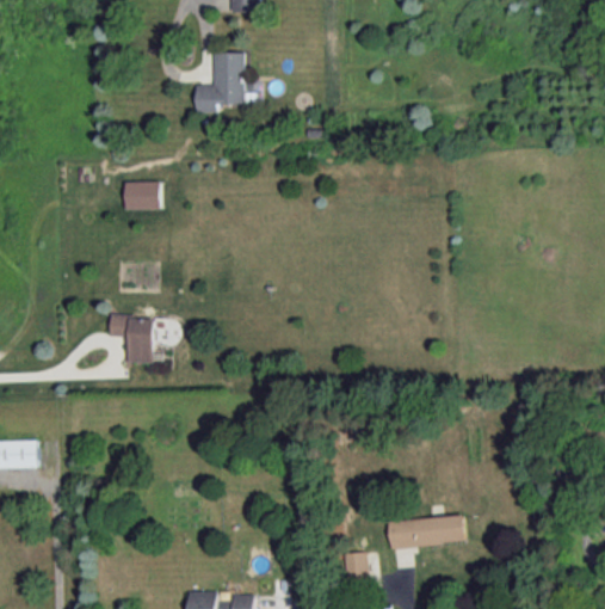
[(228,0),(229,12),(258,12),(257,0),(228,0)]
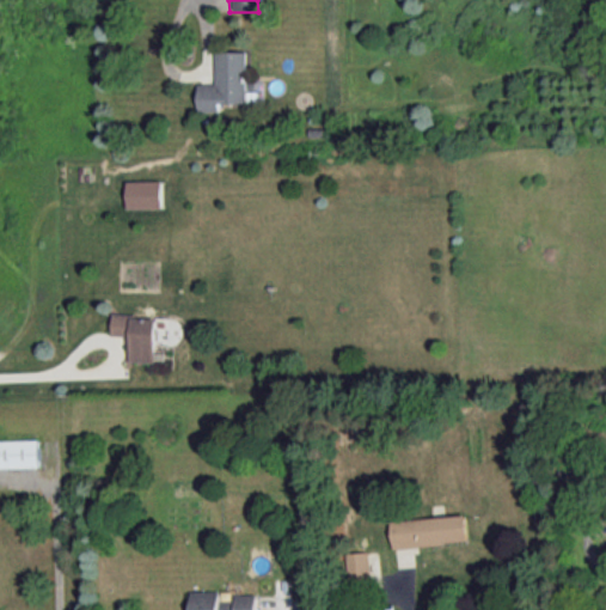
[(212,54),(213,85),(195,86),(196,113),(216,113),(216,104),(244,103),(243,53),(212,54)]
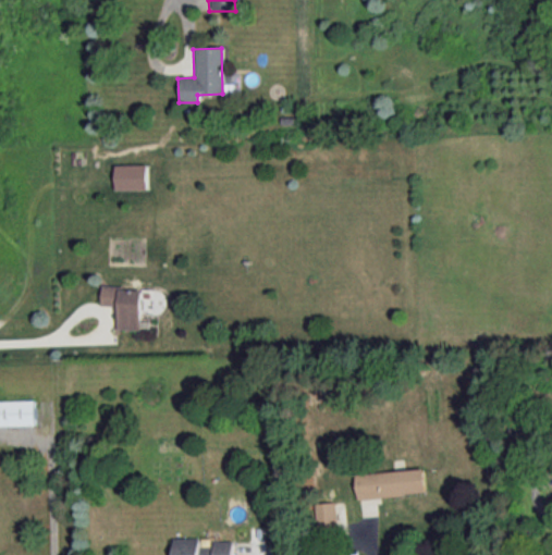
[(144,189),(144,165),(112,167),(113,190),(144,189)]
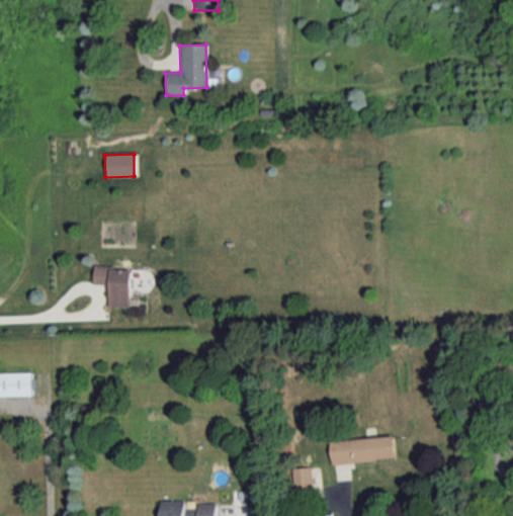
[(106,307),(127,308),(129,269),(92,267),(91,284),(107,285),(106,307)]
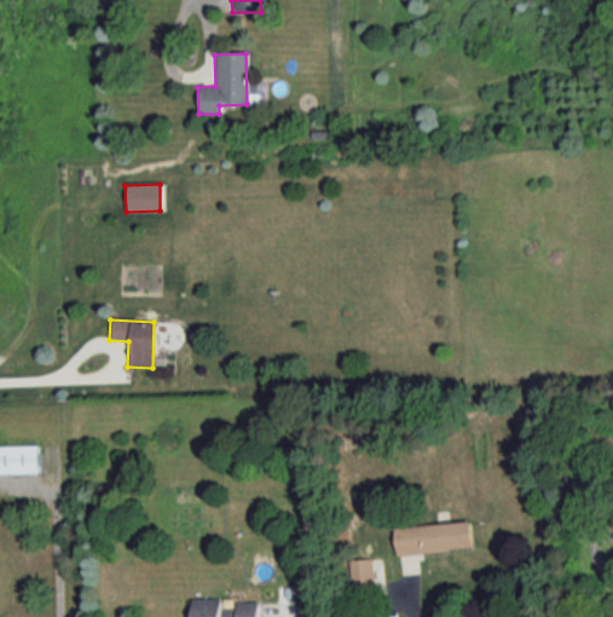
[(0,473),(36,473),(36,445),(0,447),(0,473)]
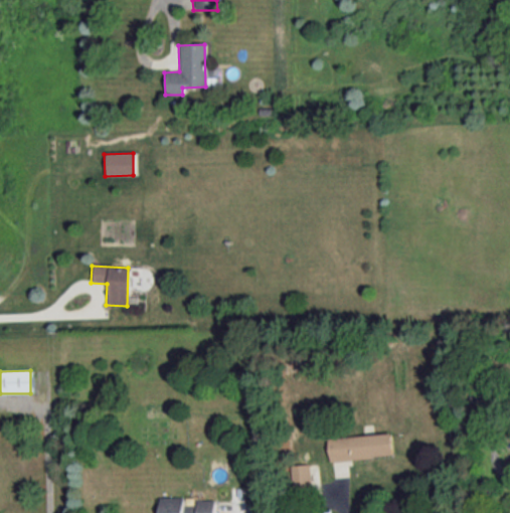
[(329,461),(391,457),(390,435),(327,439),(329,461)]
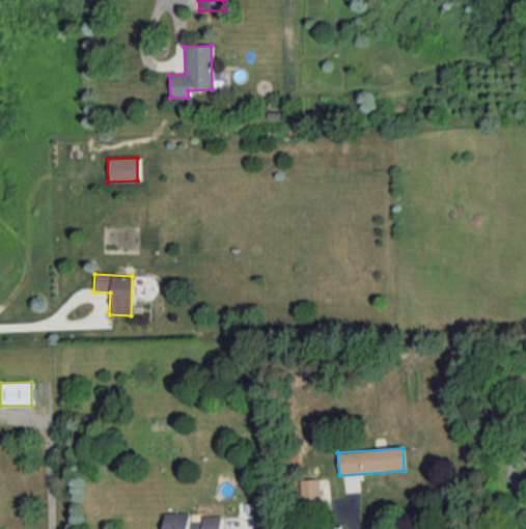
[(317,502),(319,480),(301,479),(300,501),(317,502)]
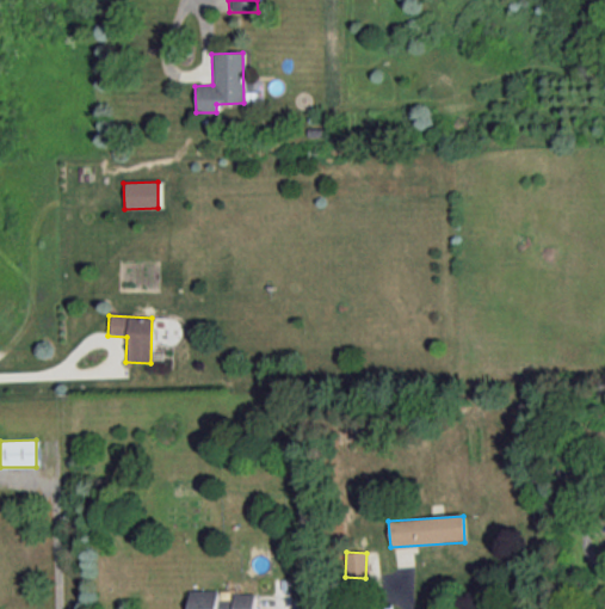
[(189,592),(187,608),(253,608),(253,595),(232,595),(232,601),(216,601),(216,591),(189,592)]
